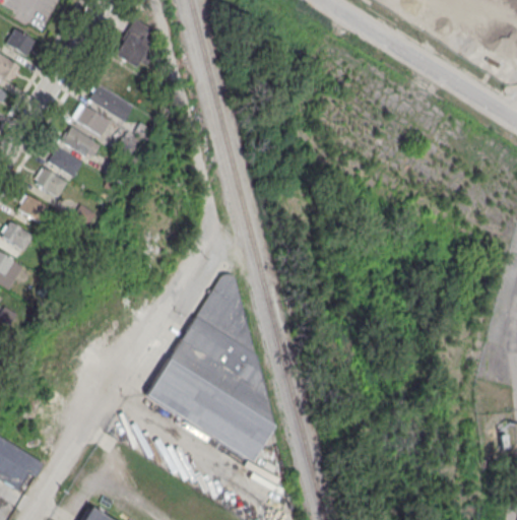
[(138,65),(156,28),(134,17),(116,55),(138,65)]
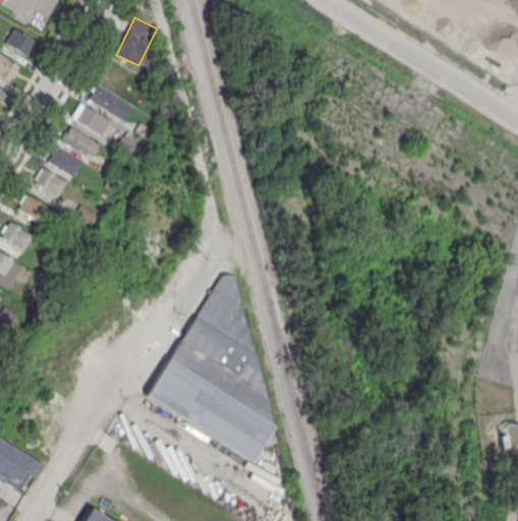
[(6,44),(27,55),(37,39),(14,27),(6,44)]
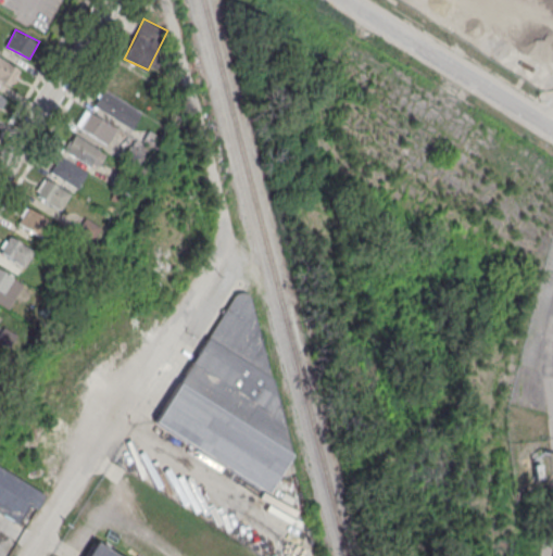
[(23,68),(0,57),(0,78),(13,86),(23,68)]
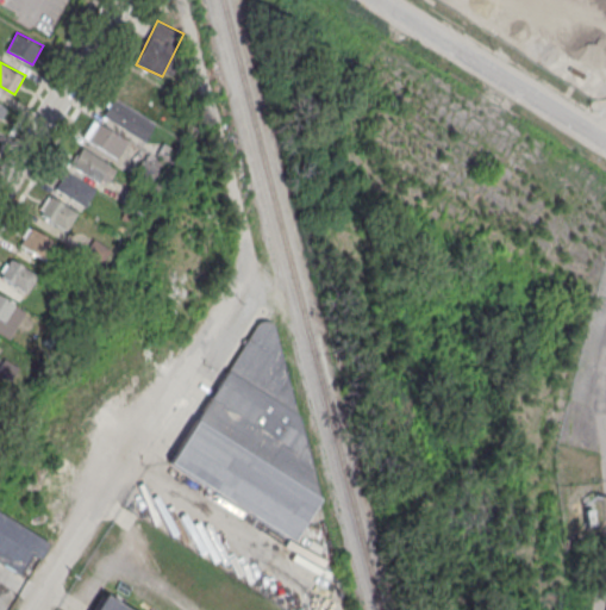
[(104,116),(147,141),(157,122),(116,98),(104,116)]
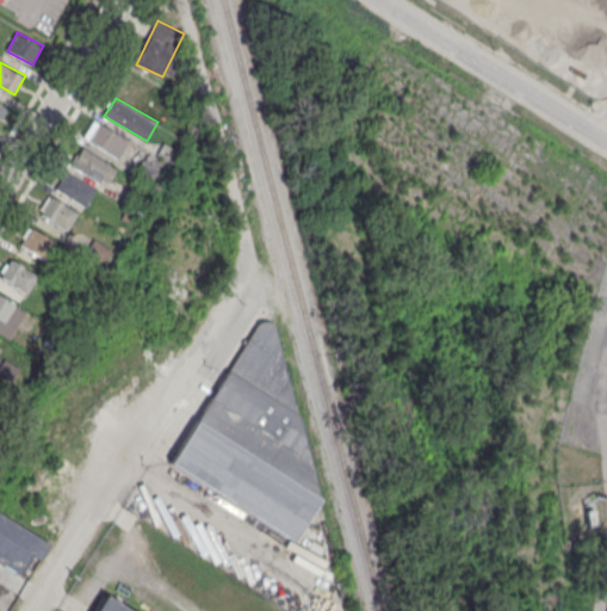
[(0,124),(10,109),(0,102),(0,124)]
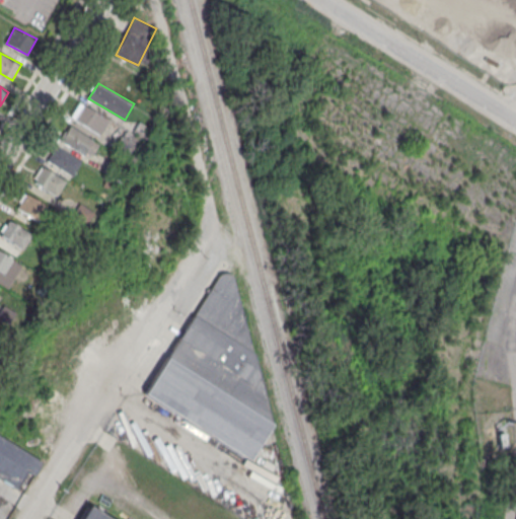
[(111,118),(81,103),(73,120),(102,135),(111,118)]
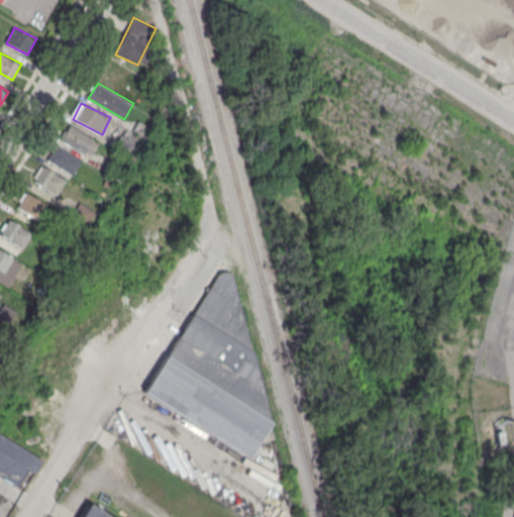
[(62,139),(90,159),(100,144),(72,124),(62,139)]
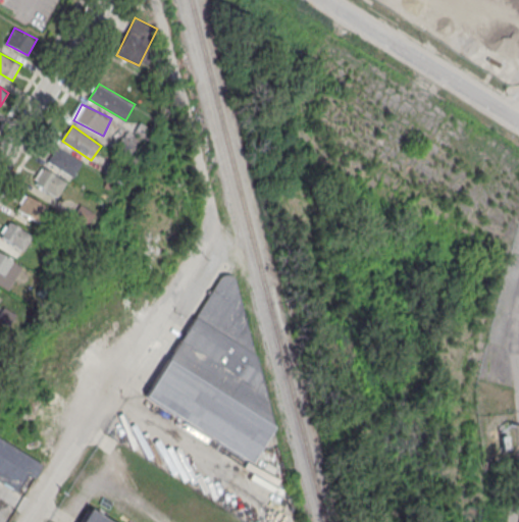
[(49,161),(74,177),(84,162),(59,147),(49,161)]
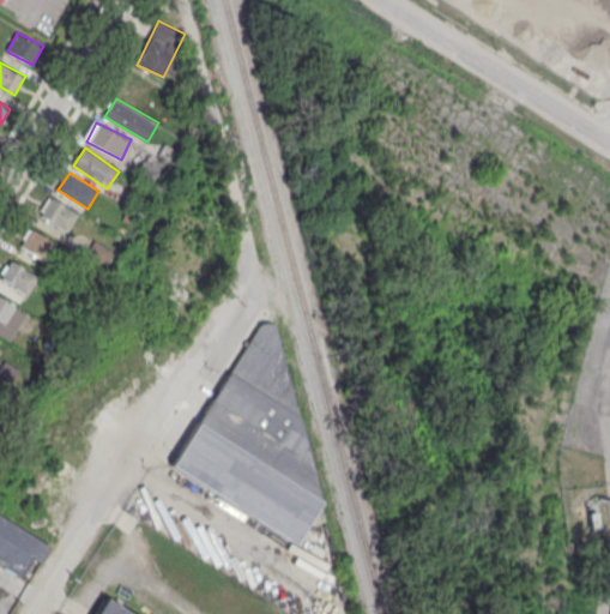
[(80,216),(53,197),(40,215),(67,234),(80,216)]
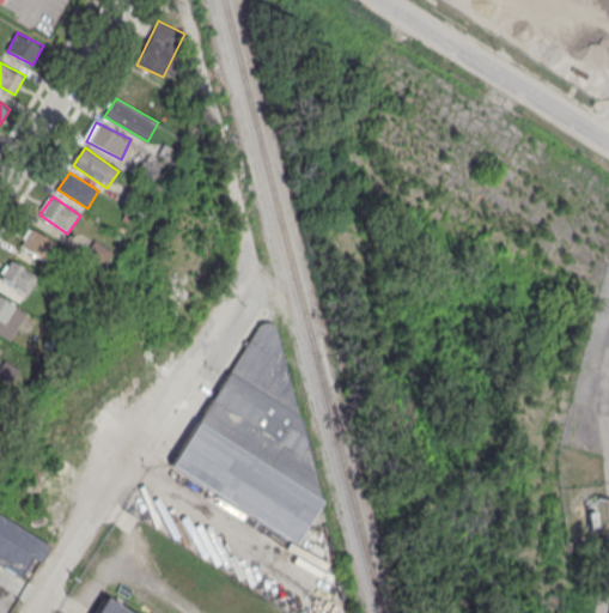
[(46,261),(58,244),(35,229),(34,230),(30,228),(24,238),(26,240),(22,247),(46,261)]
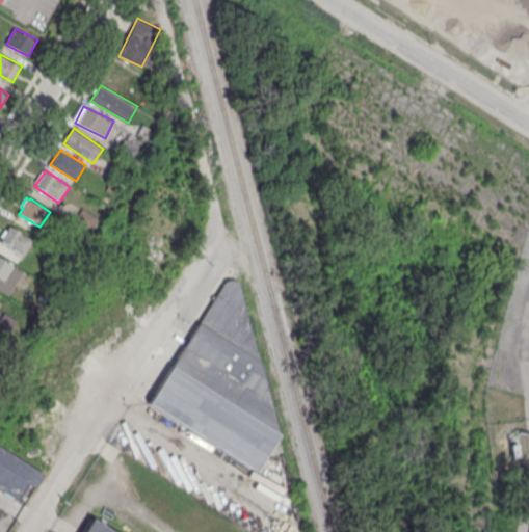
[(35,240),(11,224),(1,240),(25,256),(35,240)]
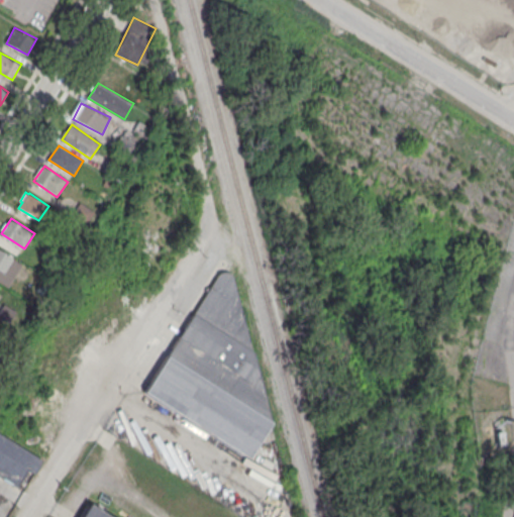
[(15,257),(0,247),(0,270),(5,274),(15,257)]
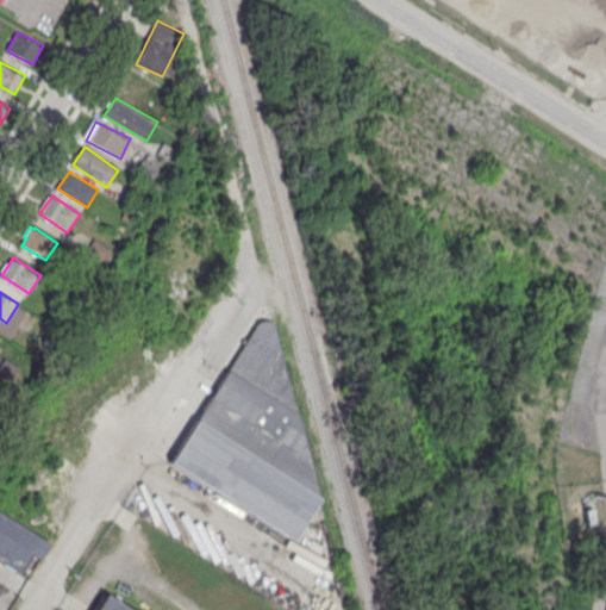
[(276,327),(300,417),(322,498),(295,542),(172,462),(199,419),(260,324),(262,322),(266,321),(270,321),(274,323),(276,327)]
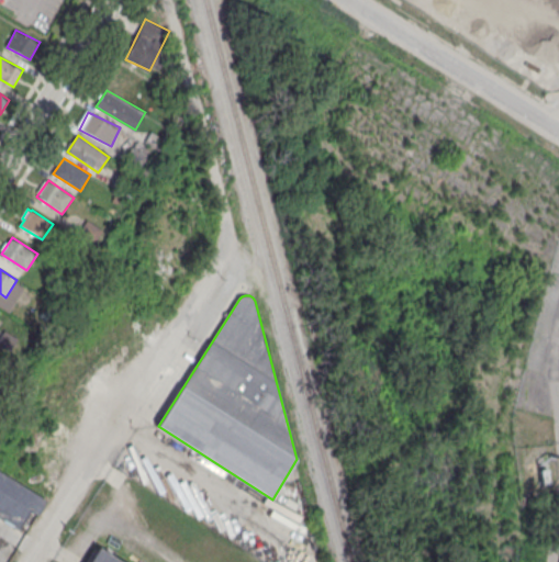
[(0,471),(48,501),(40,515),(32,510),(21,529),(0,516),(0,471)]
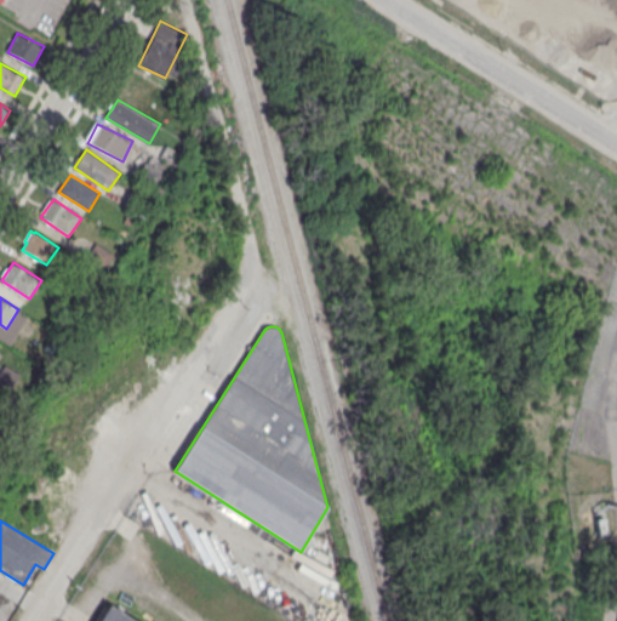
[(98,620),(109,604),(136,620),(98,620)]
